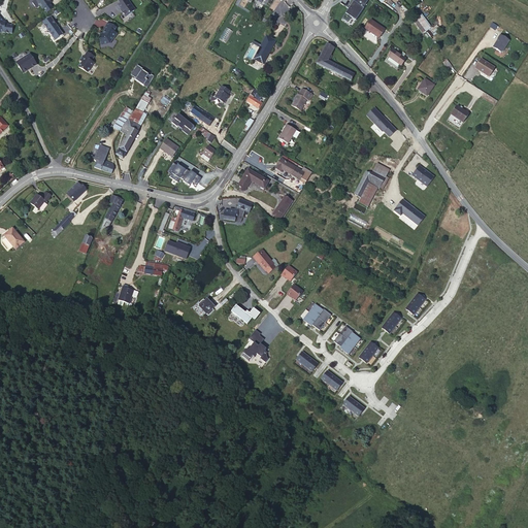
[(36,0),(42,9),(51,3),(48,0),(36,0)]
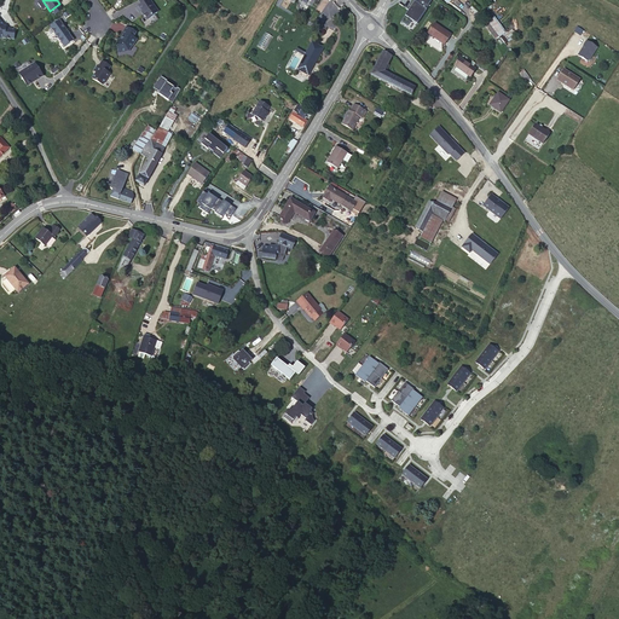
[(158,12),(150,0),(139,0),(142,4),(137,9),(139,12),(142,11),(148,19),(158,12)]
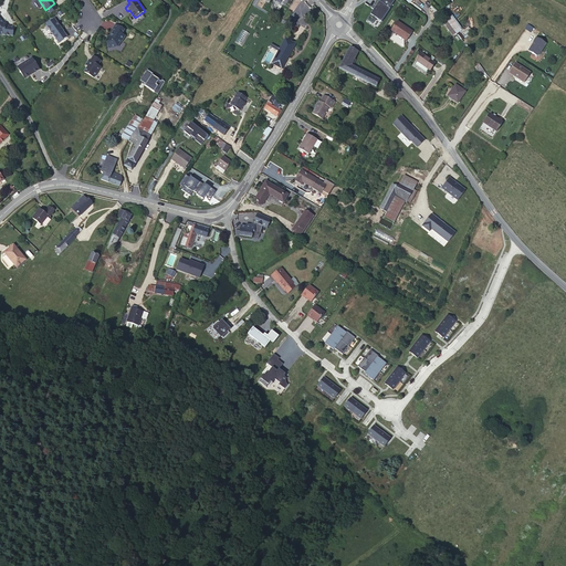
[(392,0),(378,0),(370,12),(380,20),(389,7),(392,0)]
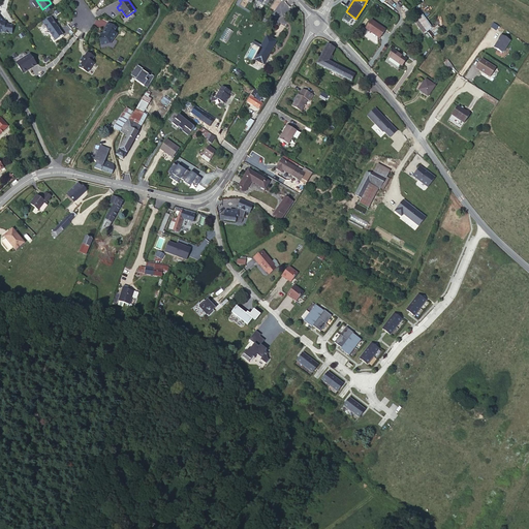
[(431,26),(423,14),(417,19),(422,26),(426,30),(431,26)]
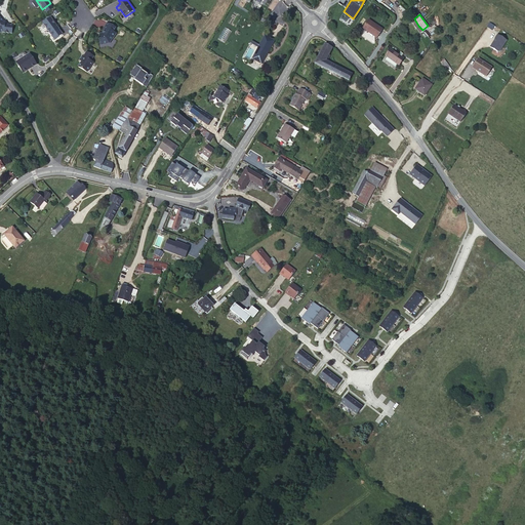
[(3,22),(0,16),(0,33),(2,32),(11,33),(12,25),(5,24),(5,22),(3,22)]
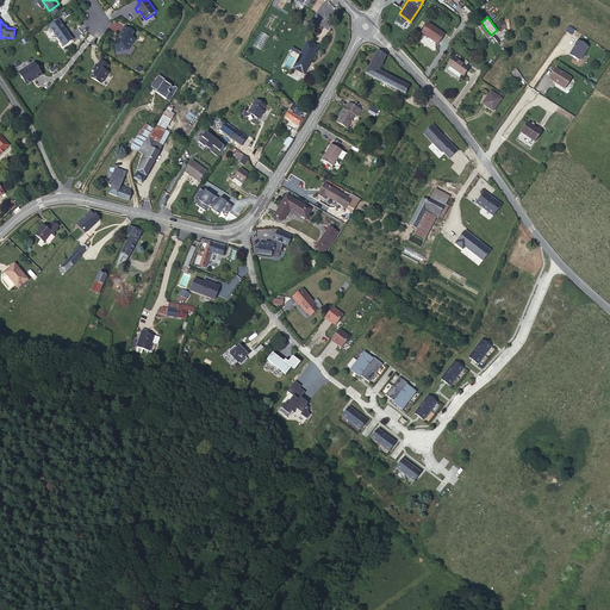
[(54,38),(60,39),(64,45),(72,39),(58,22),(50,27),(55,33),(54,38)]
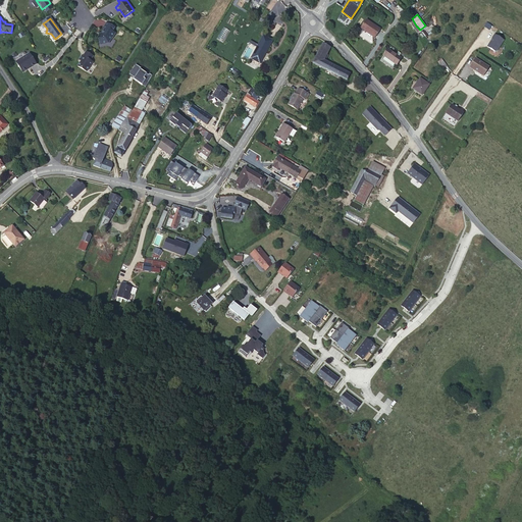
[(380,29),(366,19),(361,29),(374,38),(380,29)]
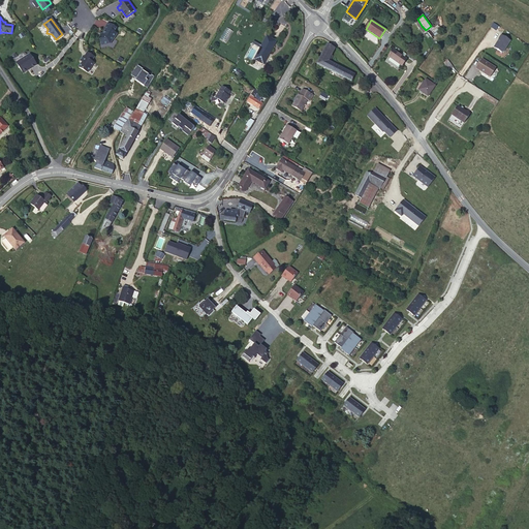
[(100,39),(101,45),(111,43),(114,38),(114,39),(117,33),(115,32),(117,28),(107,23),(104,29),(105,30),(104,32),(104,34),(103,34),(101,34),(102,38),(100,39)]
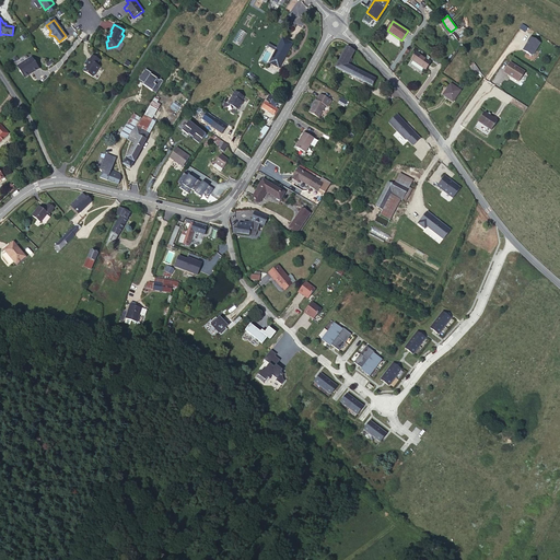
[(540,43),(529,37),(527,41),(528,42),(523,50),(533,56),(540,43)]
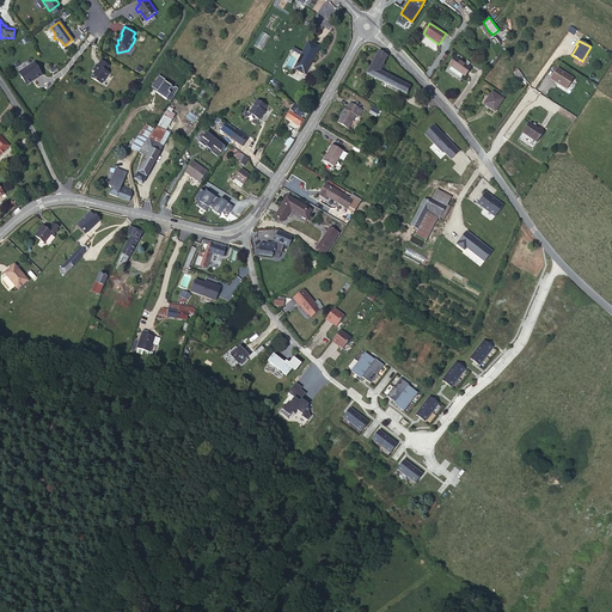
[(308,42),(294,68),(305,74),(319,48),(308,42)]
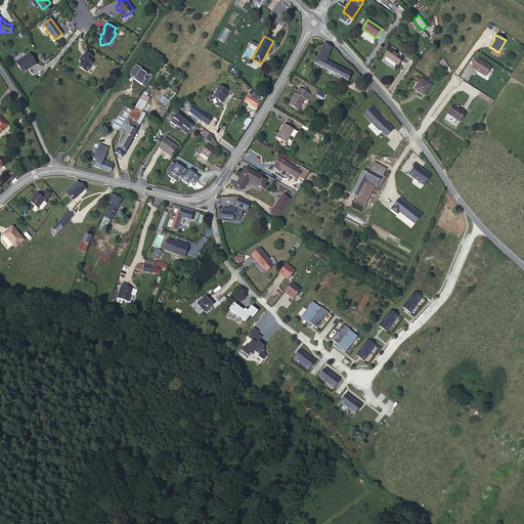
[(324,44),(313,63),(348,81),(351,74),(325,60),(332,47),(324,44)]
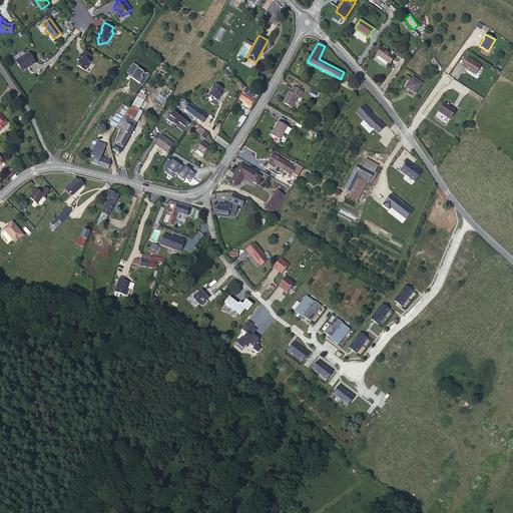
[(394,57),(381,48),(377,54),(390,63),(394,57)]
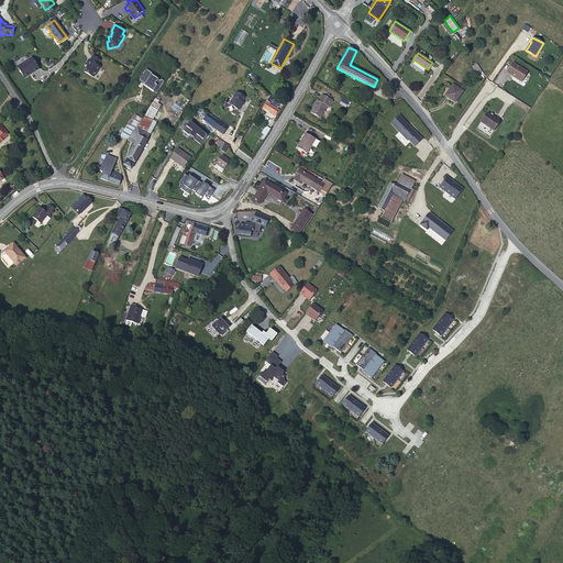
[(98,65),(100,61),(92,56),(90,61),(88,59),(86,65),(88,66),(84,72),(94,77),(100,67),(98,65)]
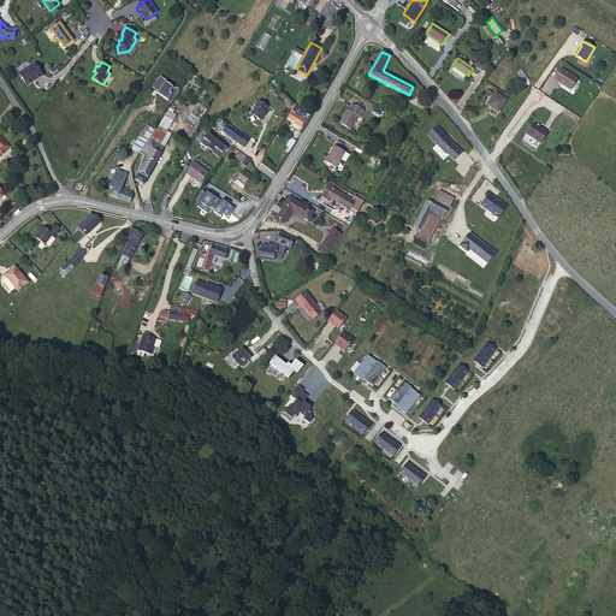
[(29,86),(31,83),(31,81),(34,80),(35,81),(43,76),(35,63),(19,73),(27,84),(29,86)]
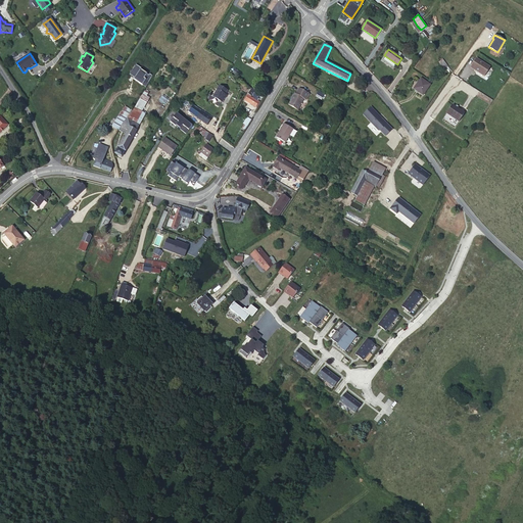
[(490,67),(476,58),(470,67),(484,77),(490,67)]
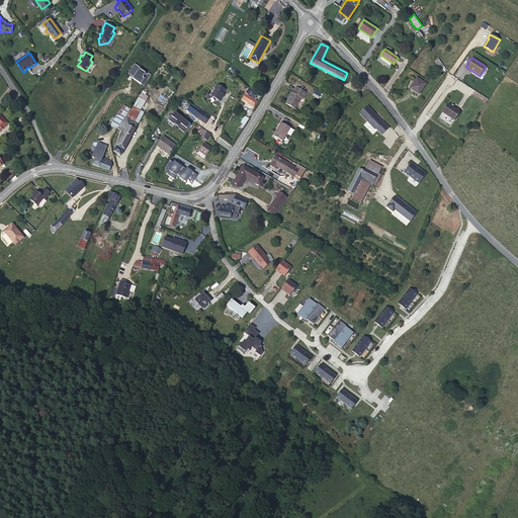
[(444,66),(438,59),(435,62),(440,69),(444,66)]
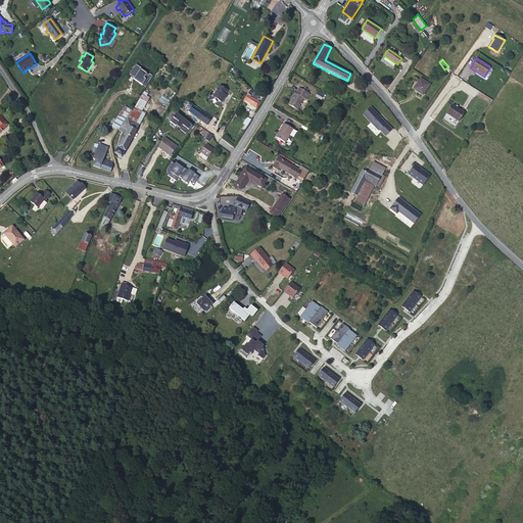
[(423,95),(430,85),(421,79),(414,89),(423,95)]
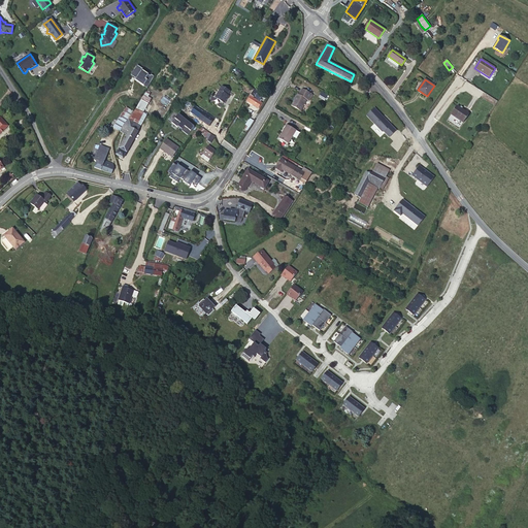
[(216,98),(224,103),(227,99),(228,96),(227,96),(229,92),(222,87),(216,98)]
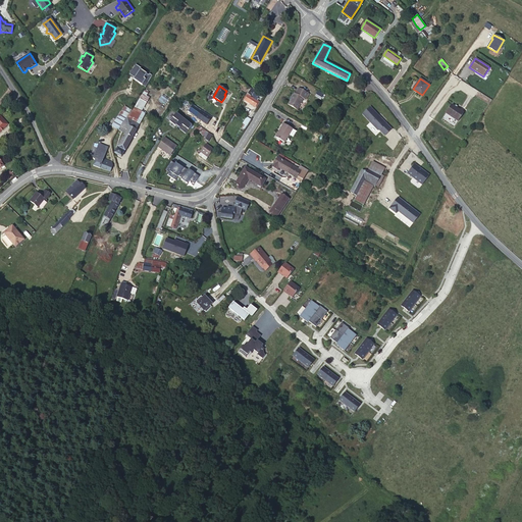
[(254,91),(250,88),(249,89),(250,90),(248,94),(245,100),(255,107),(258,102),(256,100),(257,98),(255,97),(256,95),(253,93),(254,91)]
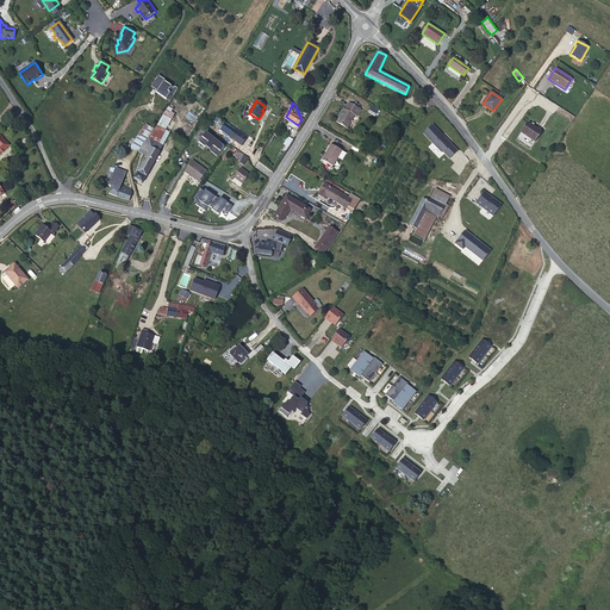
[(336,123),(347,129),(354,116),(356,116),(360,110),(349,103),(346,110),(343,109),(336,123)]
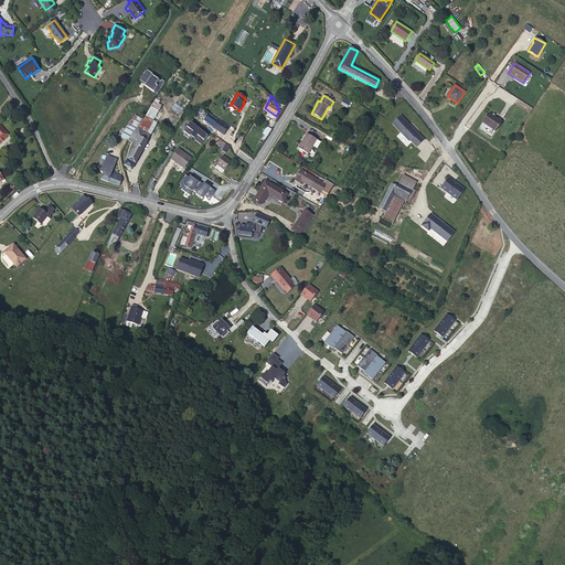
[(157,99),(145,116),(153,120),(161,107),(157,104),(159,100),(157,99)]
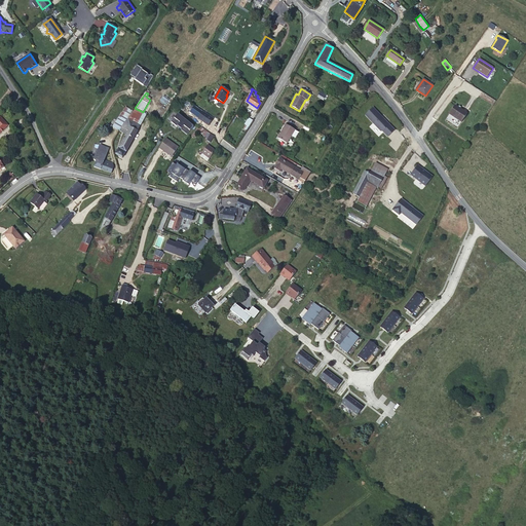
[(168,101),(163,97),(160,101),(165,105),(168,101)]
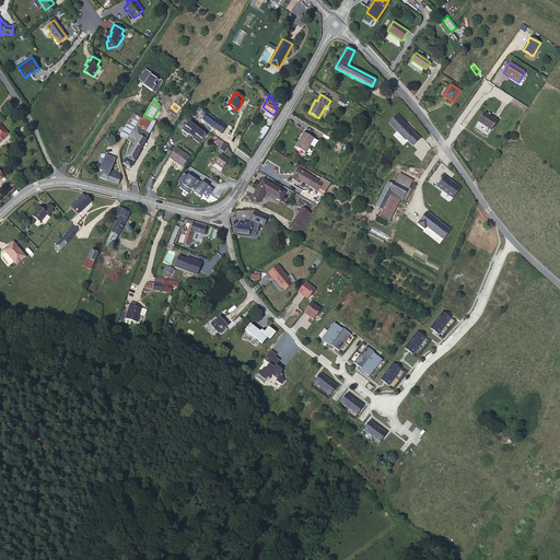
[(488,115),(485,113),(479,121),(491,129),(497,120),(490,116),(488,115)]
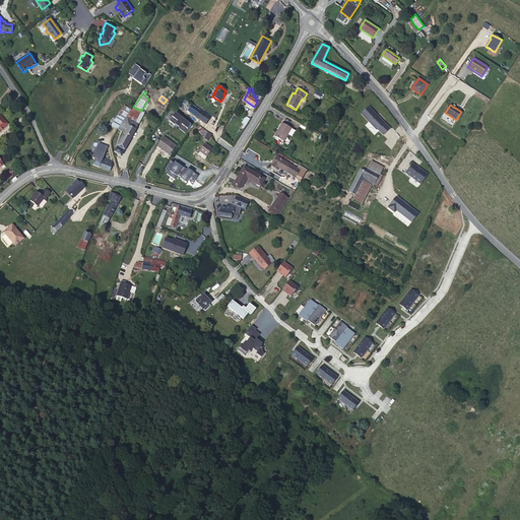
[(200,112),(192,106),(189,110),(197,116),(200,112)]
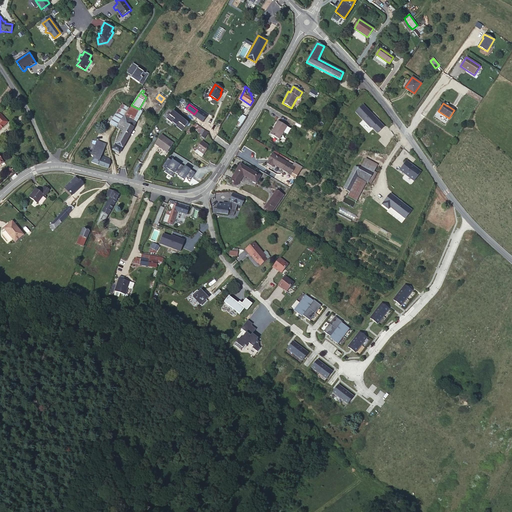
[(126,116),(125,116),(136,122),(142,111),(139,109),(131,105),(130,109),(126,116)]
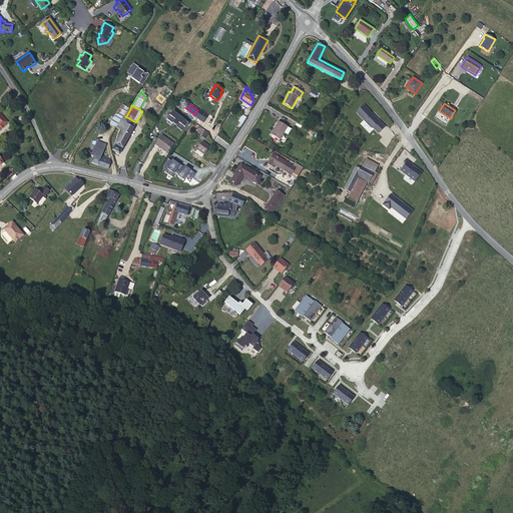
[(385,127),(364,105),(357,112),(371,128),(373,128),(378,133),(385,127)]
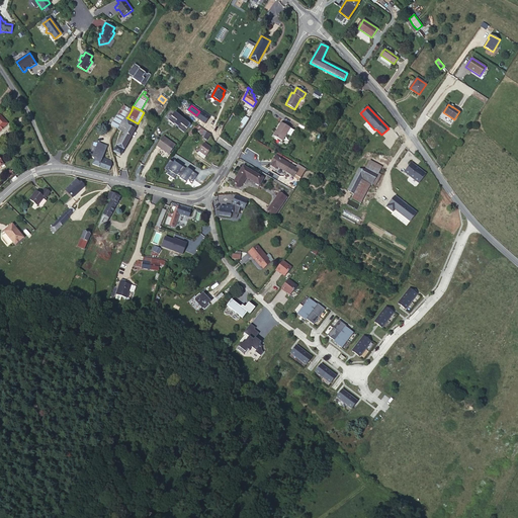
[(117,128),(128,108),(125,107),(123,111),(120,110),(117,115),(111,124),(117,128)]
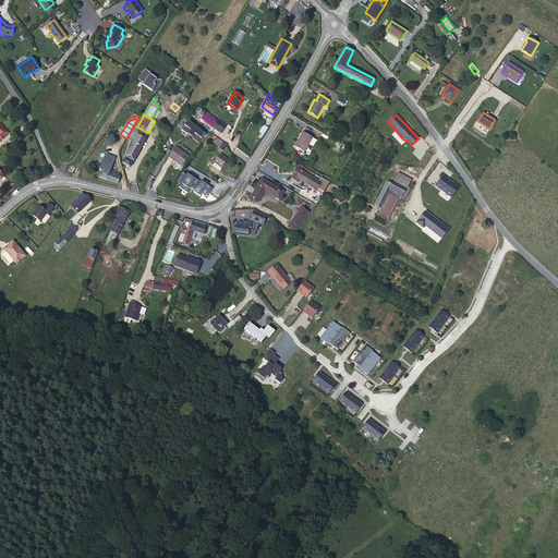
[(142,119),(138,117),(126,138),(134,143),(122,164),(130,168),(148,133),(136,126),(137,126),(142,119)]
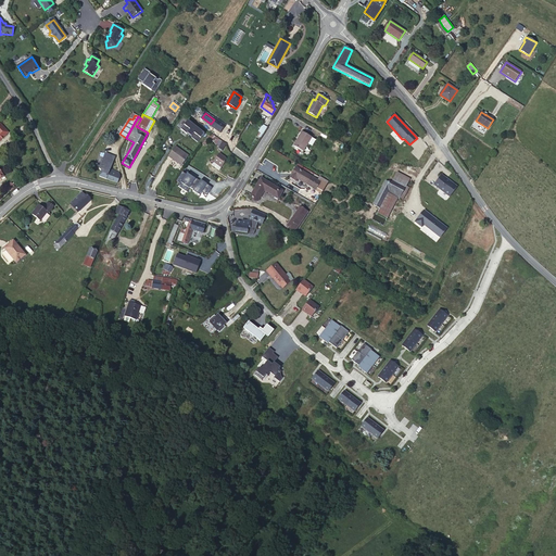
[(220,133),(225,125),(215,118),(214,119),(211,124),(210,125),(220,133)]
